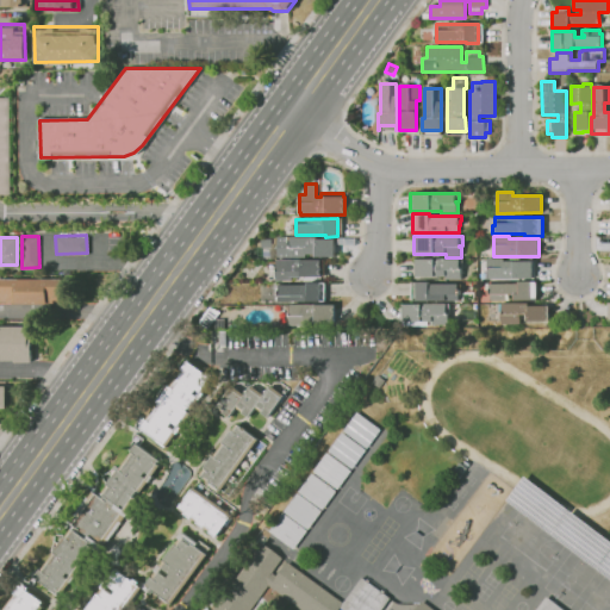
[(316,257),(316,255),(303,255),(303,256),(278,257),(277,238),(316,237),(316,240),(334,240),(335,257),(316,257)]
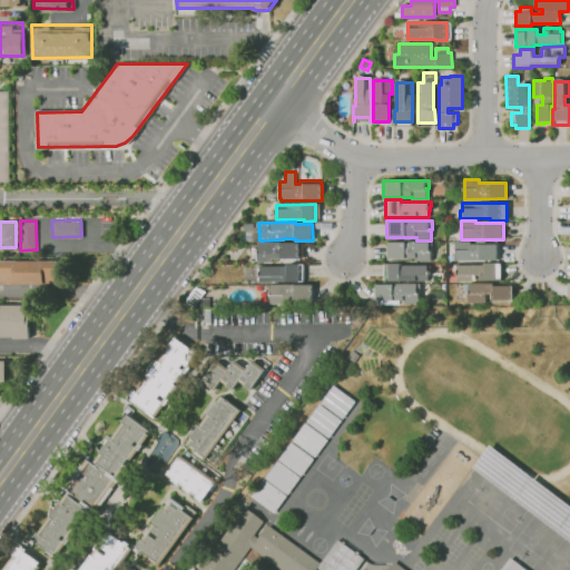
[(499,261),(454,261),(453,252),(455,252),(454,241),(470,241),(470,244),(477,244),(477,242),(499,242),(499,261)]
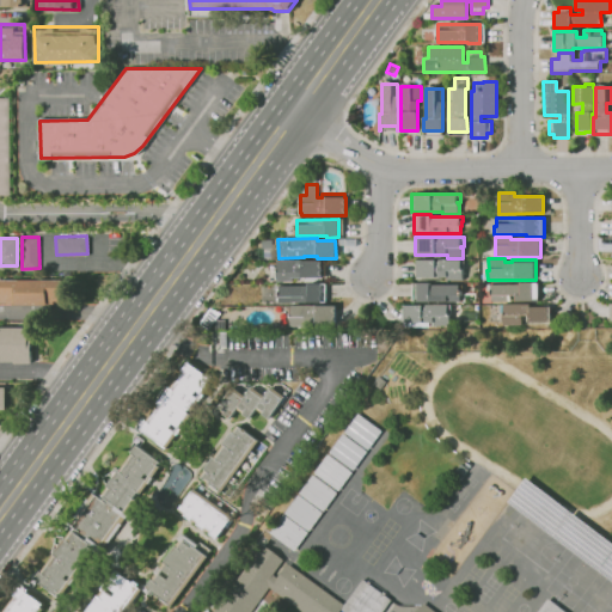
[(276,281),(276,269),(277,269),(277,261),(320,261),(322,279),(293,279),(293,281),(276,281)]
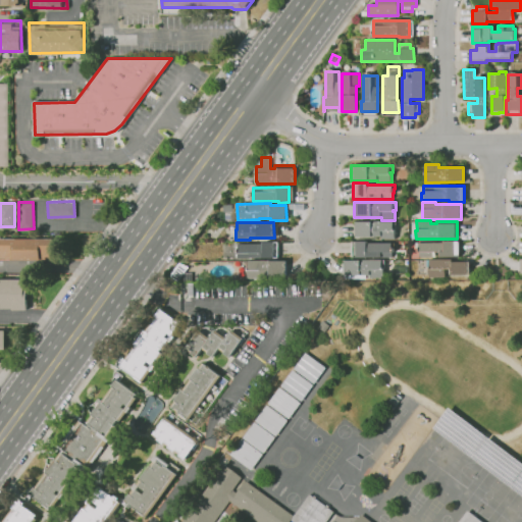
[(395,239),(381,239),(381,237),(356,237),(356,222),(396,222),(396,229),(395,229),(395,239)]
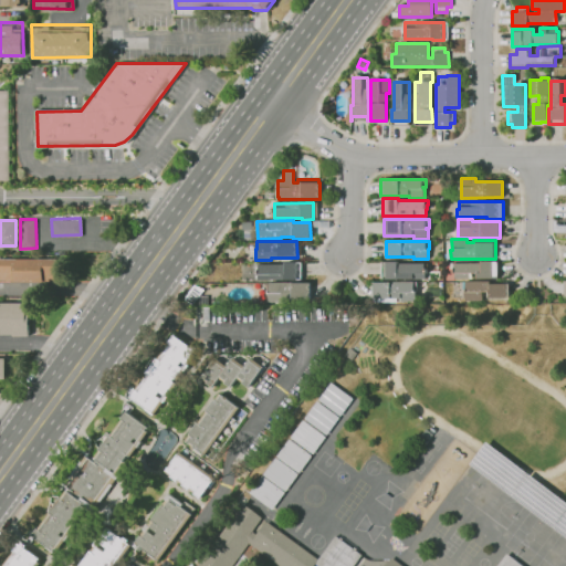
[(1,279),(1,258),(56,258),(56,279),(1,279)]
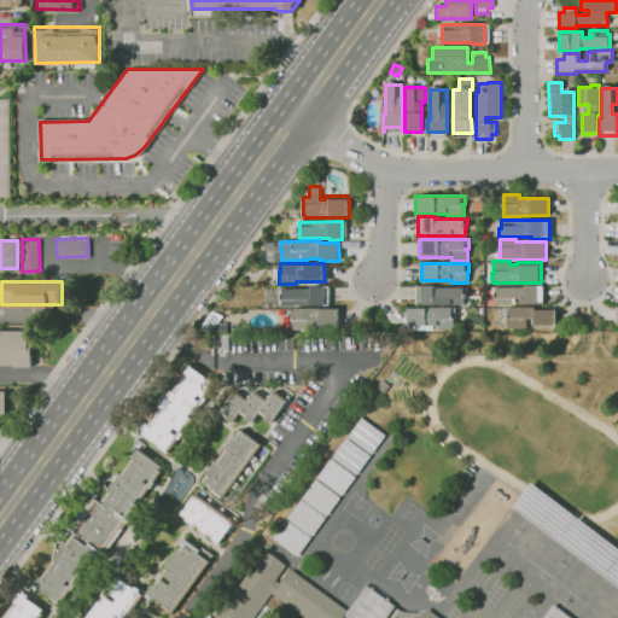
[(522,305),(522,304),(496,305),(496,299),(494,299),(494,297),(493,287),(525,287),(525,285),(543,285),(543,304),(522,305)]
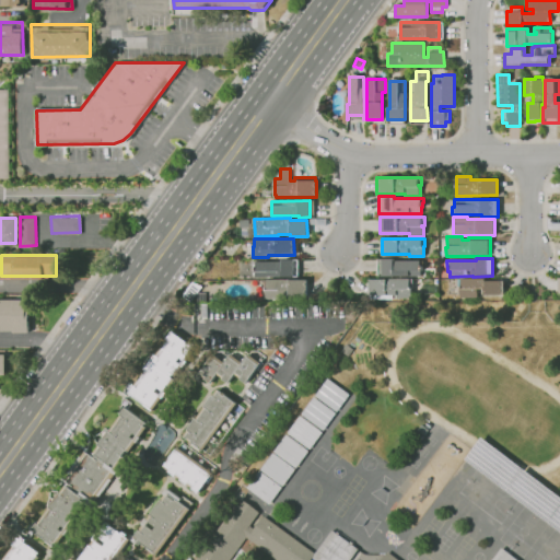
[(294,278),(268,278),(268,271),(256,272),(256,260),(293,259),(294,278)]
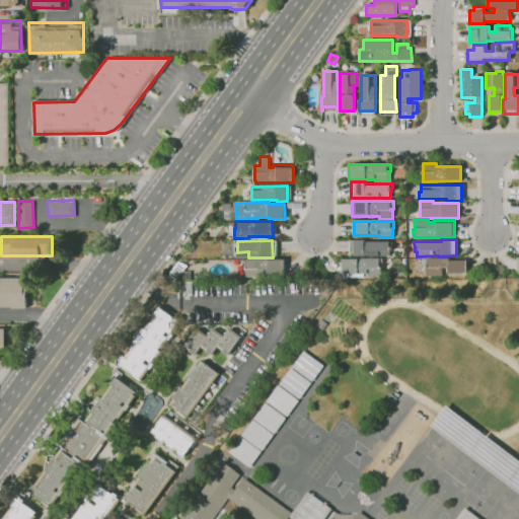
[(389,256),(351,256),(350,240),(365,240),(365,242),(392,241),(392,246),(390,246),(390,251),(389,251),(389,256)]
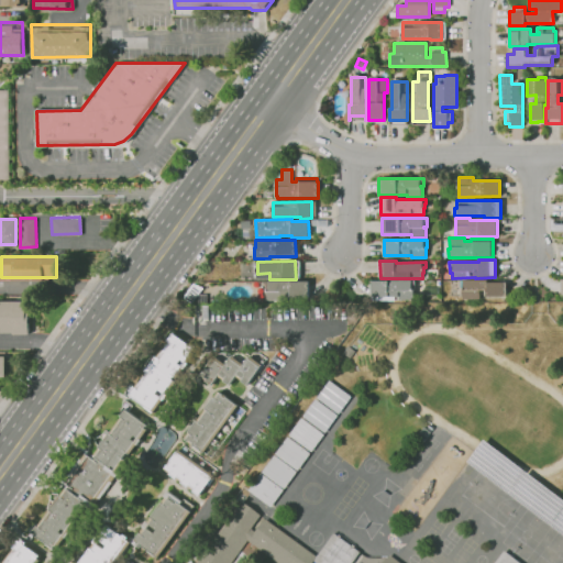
[(414,300),(375,301),(375,297),(371,297),(371,282),(415,280),(415,287),(414,287),(414,290),(414,300)]
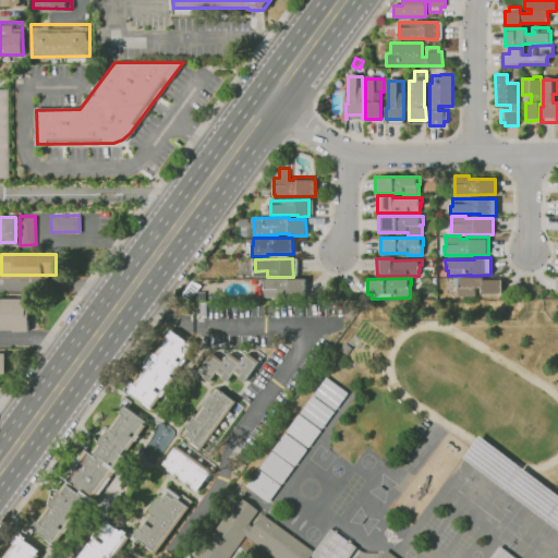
[(475,296),(459,296),(459,284),(460,284),(460,278),(483,278),(483,279),(502,279),(502,293),(483,293),(483,288),(475,288),(475,296)]
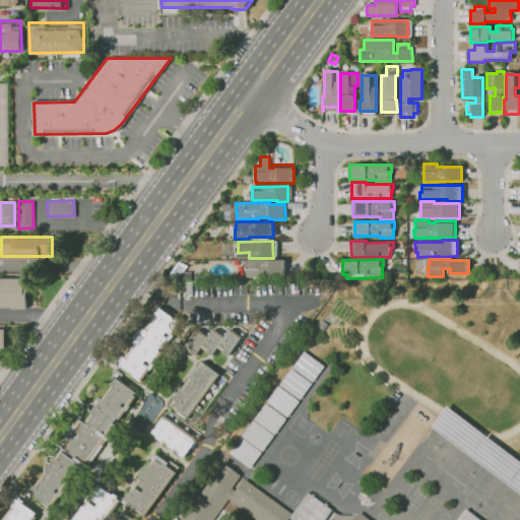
[(246,277),(246,267),(248,267),(247,260),(285,260),(285,275),(259,275),(259,277),(246,277)]
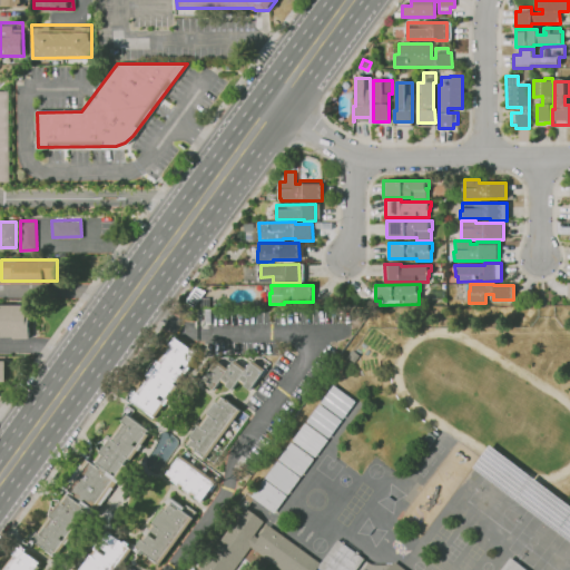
[(0,304),(31,304),(31,337),(0,337),(0,304)]
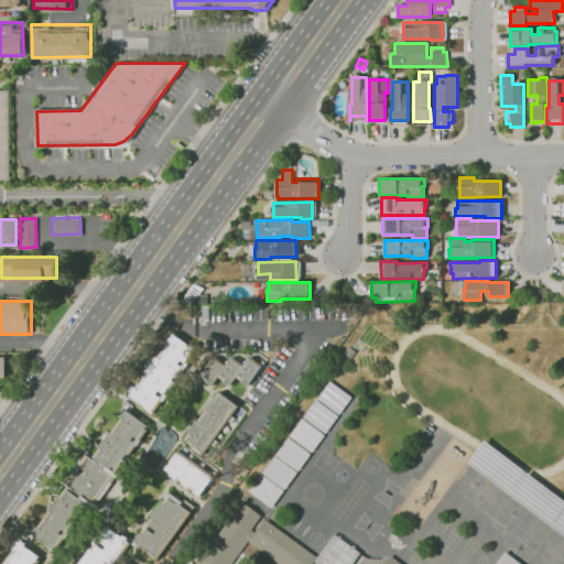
[(208,307),(208,321),(203,321),(203,320),(195,320),(195,307),(208,307)]
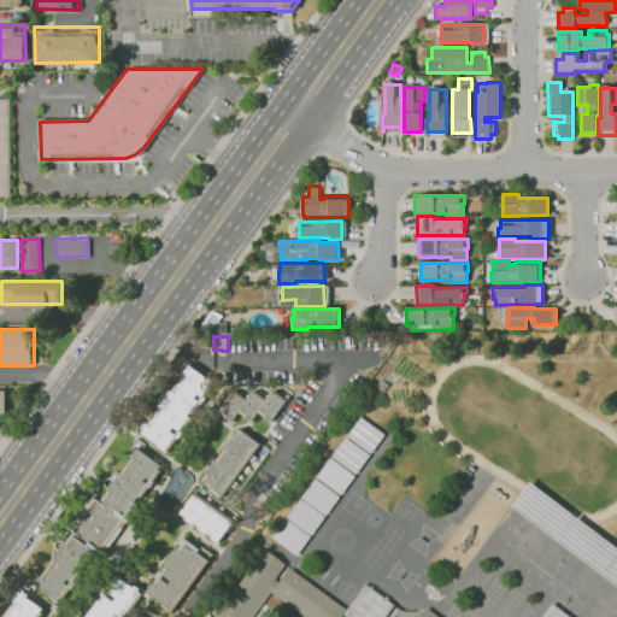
[(168,452),(141,433),(146,424),(147,425),(160,407),(159,407),(170,392),(171,392),(184,374),(183,374),(189,365),(209,380),(211,376),(216,380),(199,403),(201,404),(194,415),(191,412),(188,416),(193,419),(183,433),(180,439),(178,438),(168,452)]
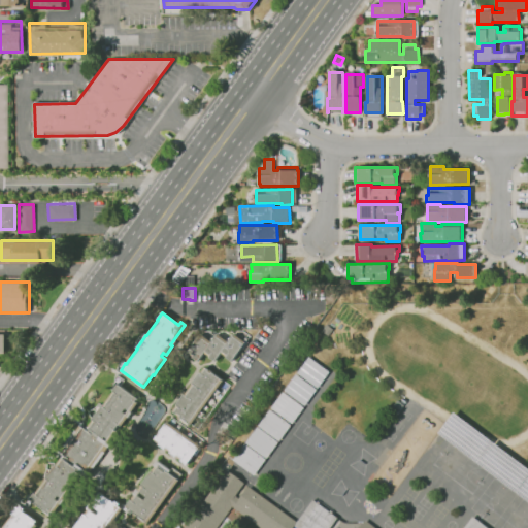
[(232,361),(227,358),(228,355),(223,351),(216,361),(210,357),(211,355),(205,351),(198,361),(193,357),(194,355),(189,351),(190,349),(192,350),(194,347),(193,345),(201,333),(212,341),(218,333),(230,341),(234,334),(243,341),(246,338),(249,339),(246,341),(248,342),(243,350),(241,348),(232,361)]
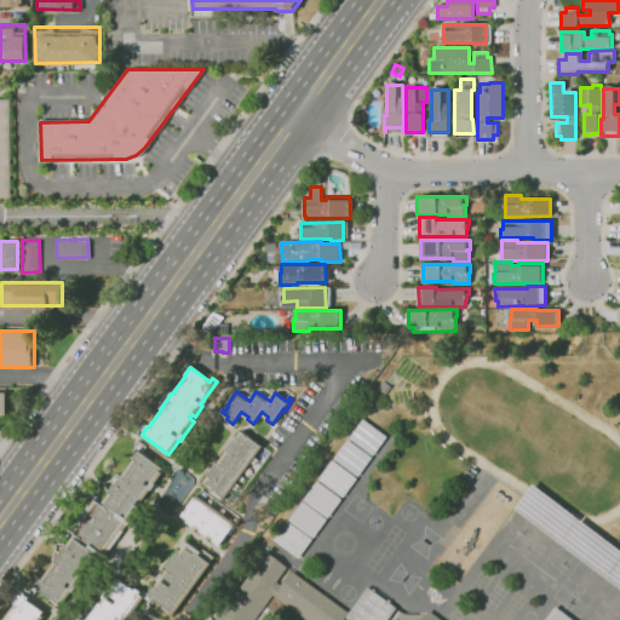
[(349,438),(362,419),(386,437),(373,455),(349,438)]
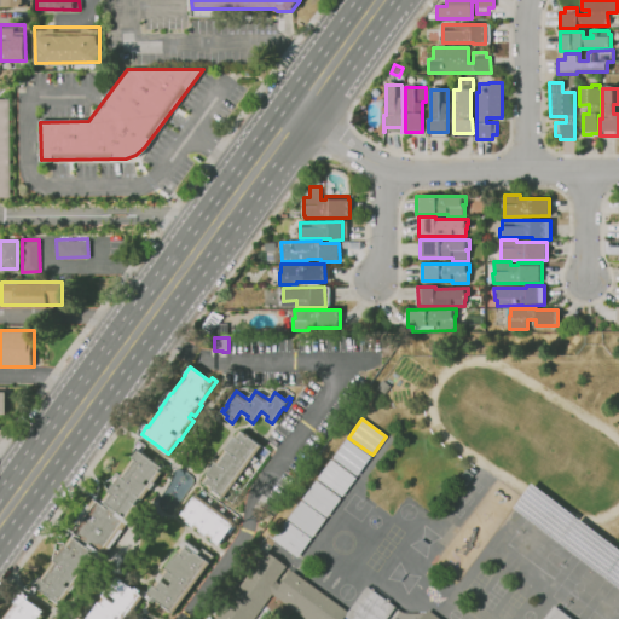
[(224,498),(212,489),(213,487),(209,485),(208,486),(202,482),(207,475),(215,463),(217,463),(226,450),(225,449),(235,437),(235,438),(239,431),(244,434),(246,433),(249,437),(249,438),(261,446),(254,457),(258,460),(255,463),(252,461),(224,498)]
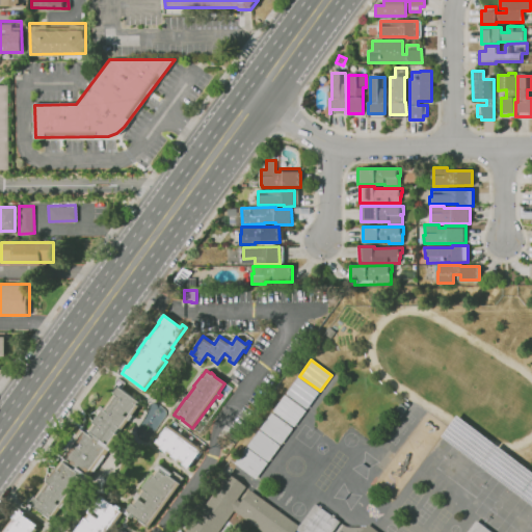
[(319,393),(307,408),(286,394),(298,377),(319,393)]
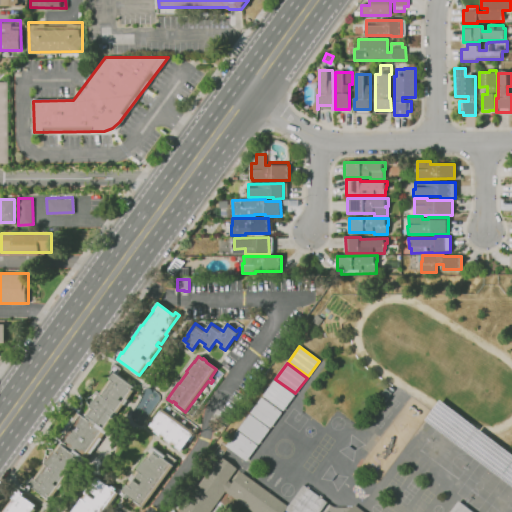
[(48,498),(29,485),(33,478),(36,480),(46,465),(44,464),(54,451),(59,444),(62,446),(64,443),(59,439),(77,413),(86,419),(88,417),(85,415),(91,407),(90,407),(99,394),(100,394),(110,380),(110,379),(115,373),(131,384),(128,388),(133,392),(127,400),(128,401),(125,405),(124,405),(118,413),(115,411),(111,417),(114,419),(115,417),(118,419),(110,430),(109,429),(106,434),(105,433),(101,439),(102,439),(91,455),(89,454),(86,459),(87,460),(85,463),(80,460),(73,471),(69,469),(66,474),(68,475),(62,485),(62,486),(59,490),(58,489),(52,497),(49,495),(48,498)]
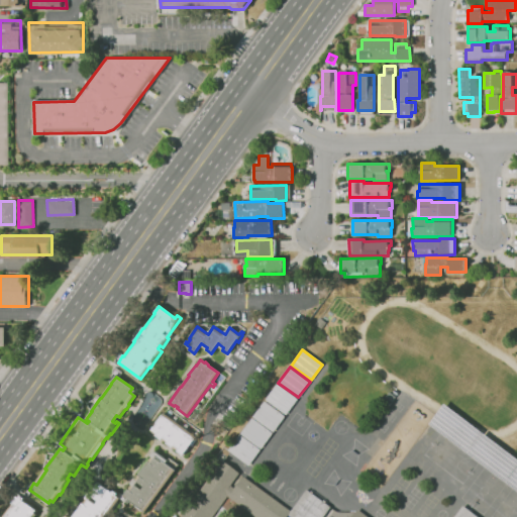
[(297,399),(286,415),(266,400),(277,384),(297,399)]
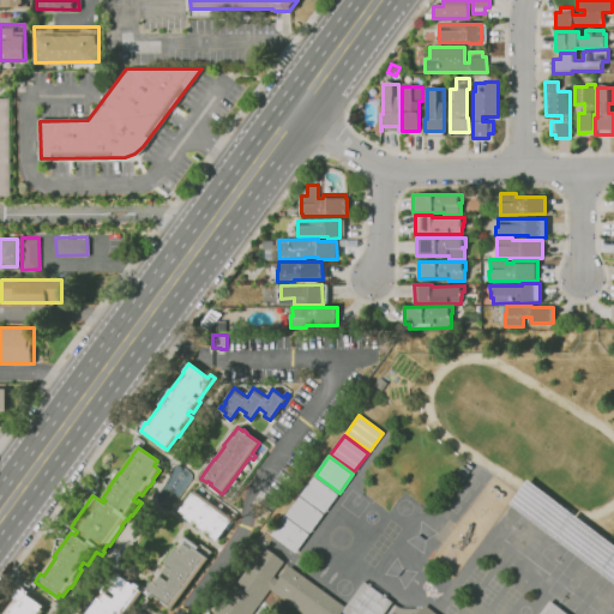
[(338,495),(324,513),(300,495),(314,476),(338,495)]
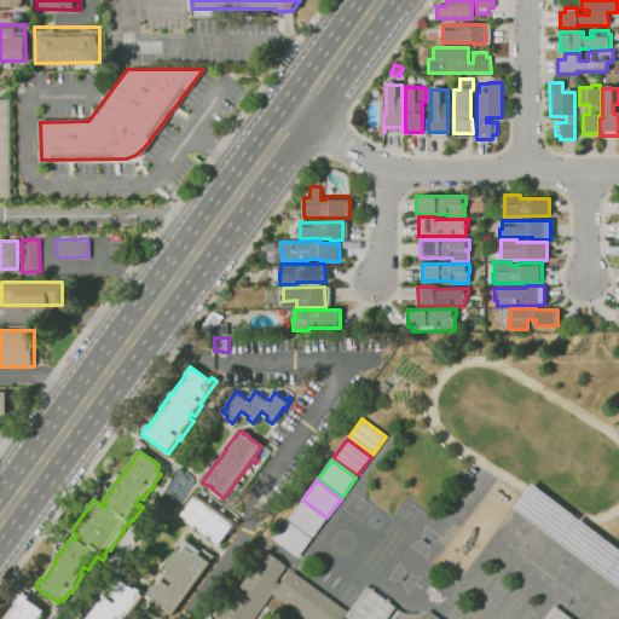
[(618,548),(532,482),(513,507),(618,586),(618,548)]
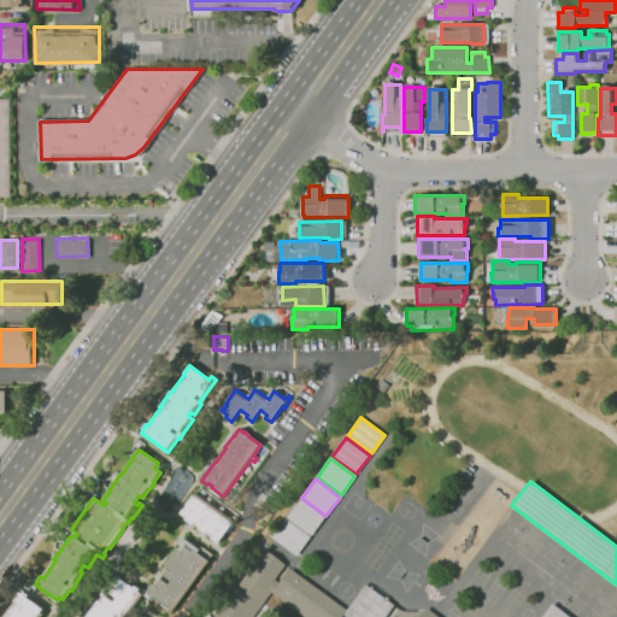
[(218,544),(212,539),(213,538),(207,533),(206,534),(199,529),(200,528),(194,523),(193,524),(186,519),(188,518),(181,513),(195,493),(206,500),(210,497),(212,498),(209,503),(219,510),(222,506),(224,507),(221,512),(231,519),(234,516),(238,518),(218,544)]
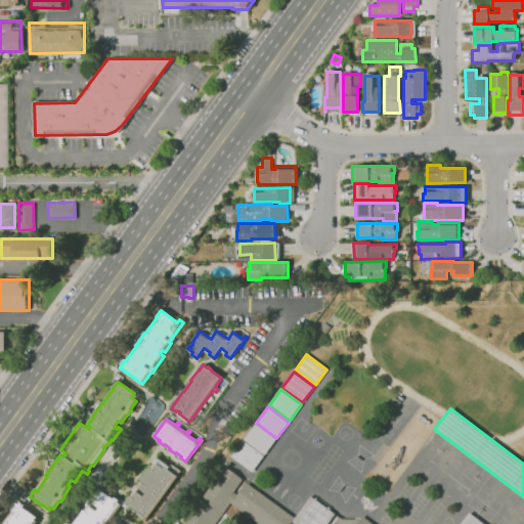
[(275,439),(264,454),(244,439),(255,424),(275,439)]
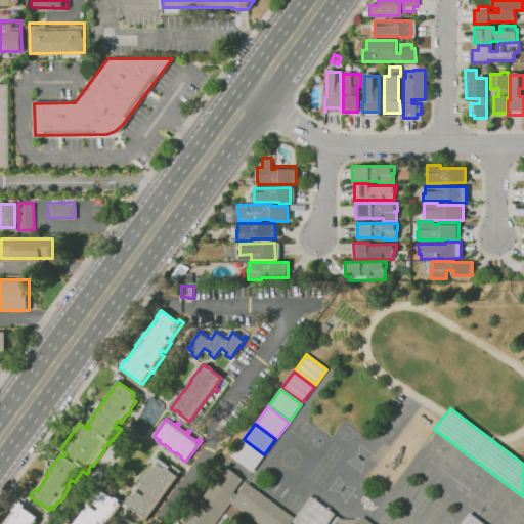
[(263,456),(252,472),(231,456),(243,441),(263,456)]
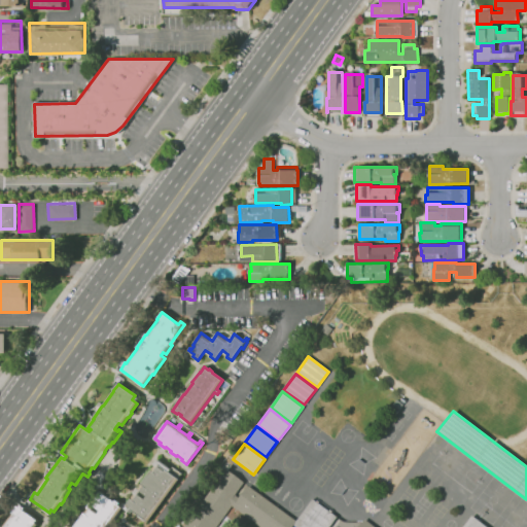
[(147,522),(126,505),(134,494),(133,493),(136,488),(137,489),(154,465),(153,464),(156,460),(162,464),(160,465),(169,471),(172,467),(180,473),(177,478),(179,480),(147,522)]
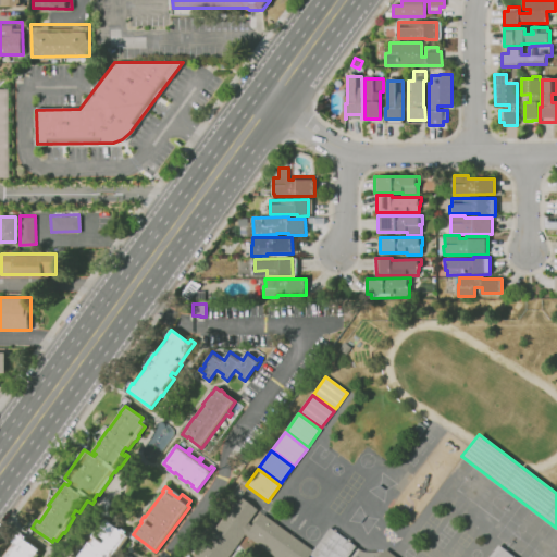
[(193,556),(238,496),(258,510),(257,511),(261,516),(262,514),(313,551),(331,527),(356,546),(347,556),(312,556),(310,555),(308,556),(379,556),(385,548),(396,556),(193,556)]
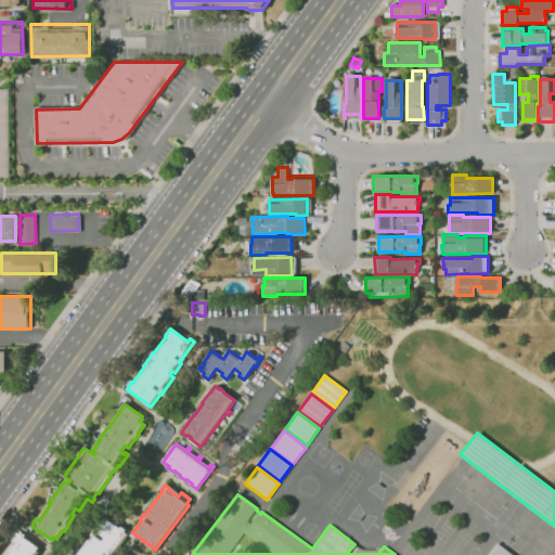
[(113,554),(78,554),(89,541),(93,536),(91,533),(94,529),(97,530),(100,526),(105,518),(120,529),(121,527),(125,530),(124,532),(126,533),(126,534),(128,536),(113,554)]
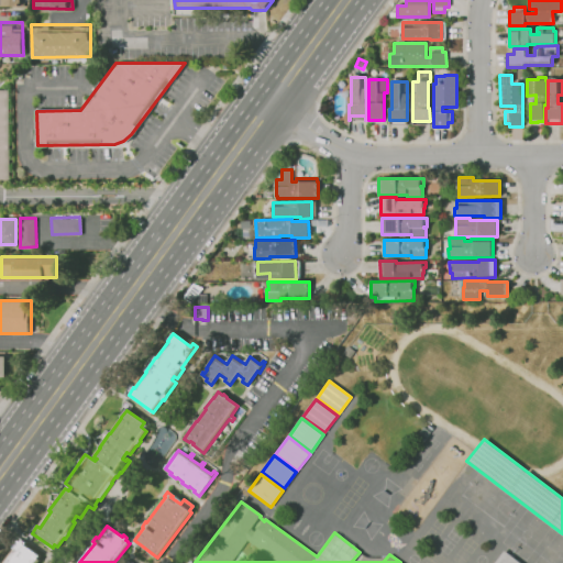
[(6,562),(15,550),(13,548),(18,541),(20,542),(22,540),(25,543),(24,544),(40,555),(36,560),(40,561),(37,562),(6,562)]
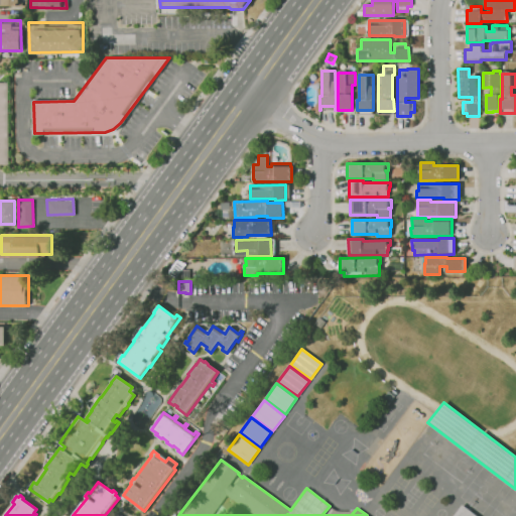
[(453,515),(462,505),(476,515),(453,515)]
